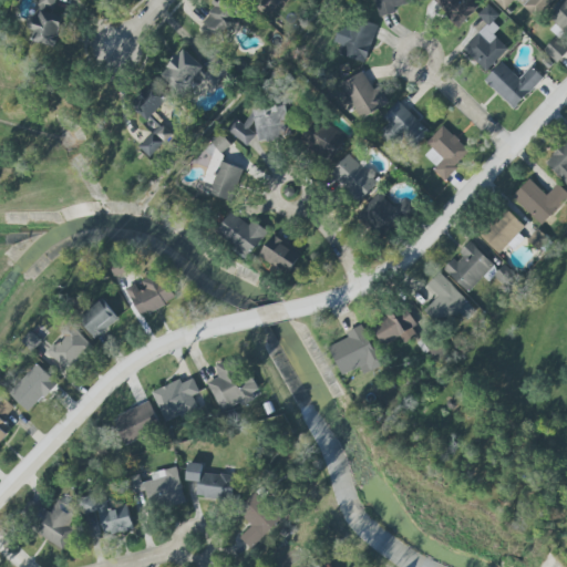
[(55,48),(63,16),(53,13),(55,0),(37,0),(30,30),(35,31),(32,42),(55,48)]
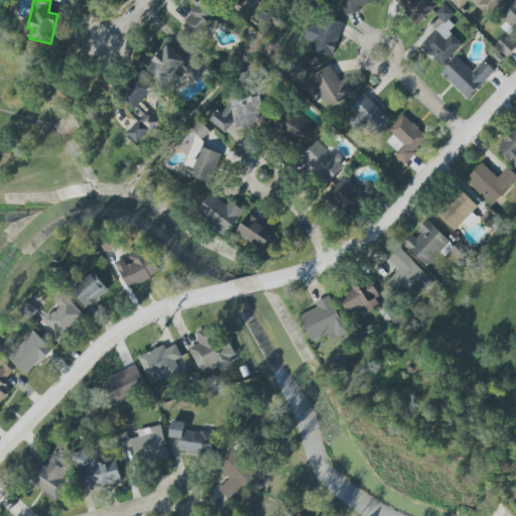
[(181,28),(203,39),(222,3),(217,0),(216,0),(201,0),(200,2),(197,1),(181,28)]
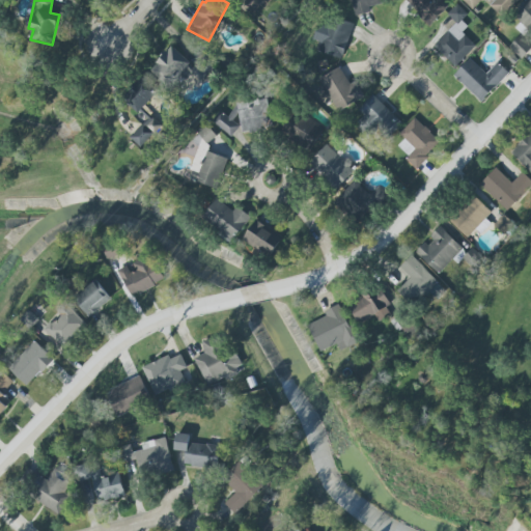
[(382,3),(381,0),(348,0),(354,17),(371,11),(369,7),(382,3)]
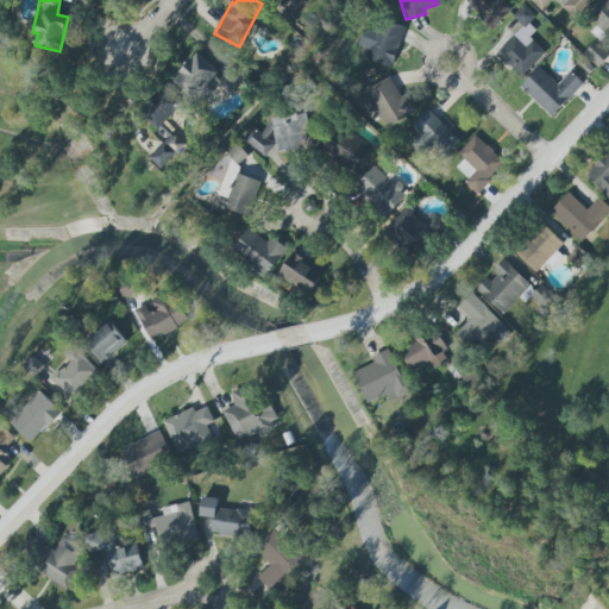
[(465,0),(490,29),(515,8),(508,0),(500,0),(498,2),(496,0),(465,0)]
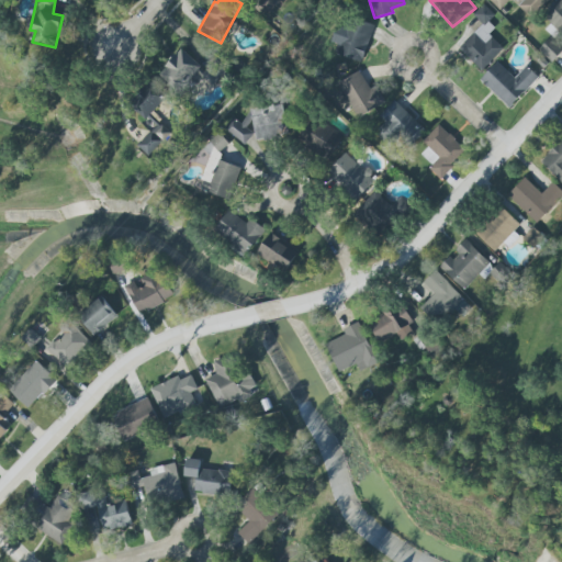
[(531,19),(549,0),(489,0),(499,10),(508,0),(523,0),(518,6),(531,19)]
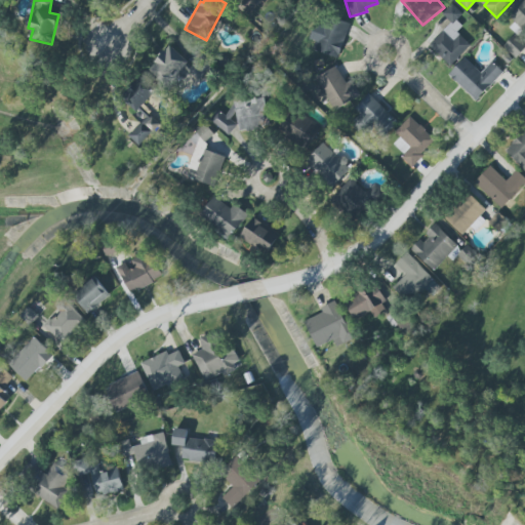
[(510,27),(516,34),(521,29),(524,33),(524,0),(508,15),(515,23),(510,27)]
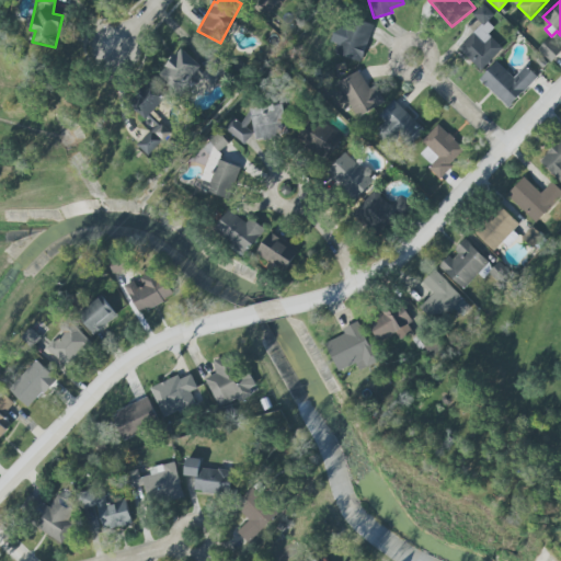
[(493,14),(482,4),(472,15),(481,24),(458,48),(481,70),(502,48),(488,34),(494,27),(488,21),(493,14)]
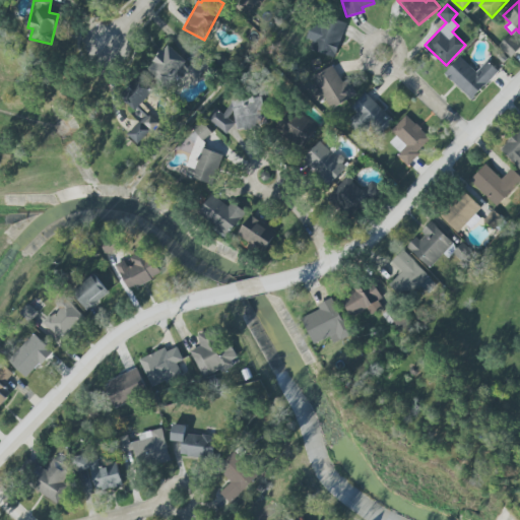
[(346,23),(322,15),(310,49),(334,58),(346,23)]
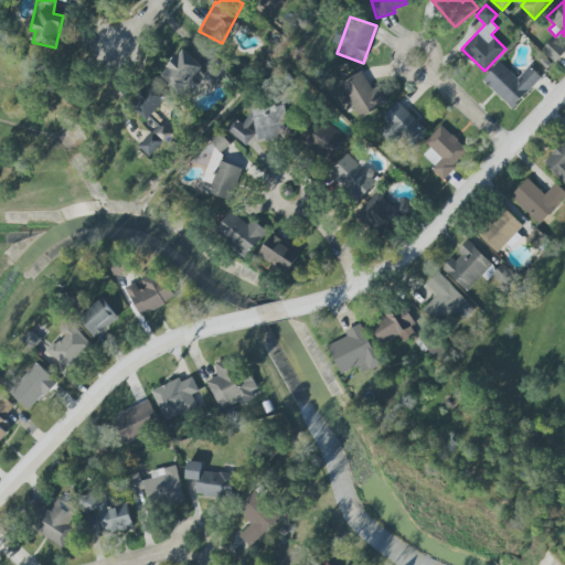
[(564,49),(553,38),(541,51),(554,63),(564,51),(564,49)]
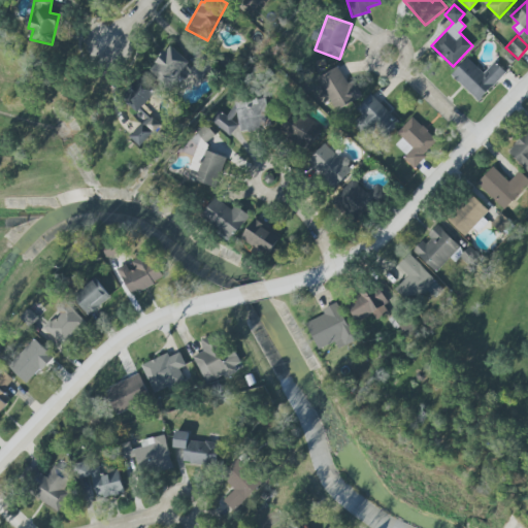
[(149,69),(171,91),(190,71),(199,80),(211,67),(202,58),(193,67),(171,46),(149,69)]
